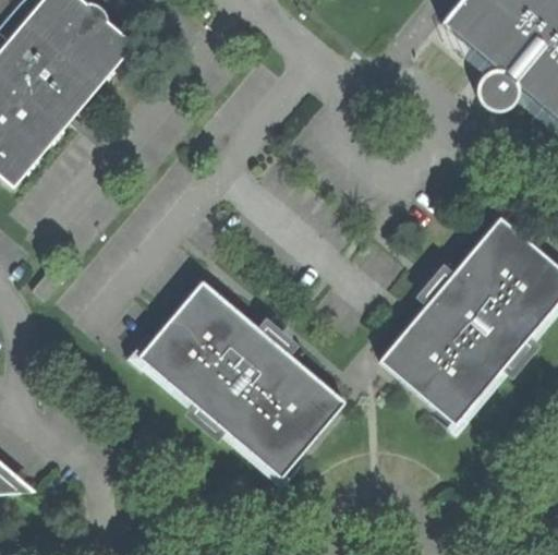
[(0,173),(15,186),(70,122),(77,112),(136,43),(108,21),(108,14),(106,9),(101,3),(94,0),(87,0),(41,0),(14,33),(0,48),(0,173)]
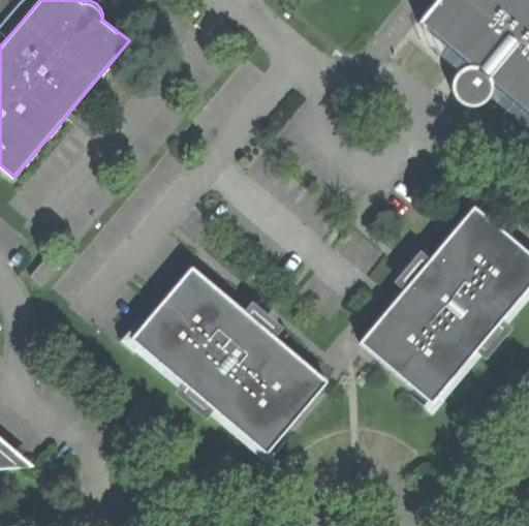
[(435,0),(418,20),(470,63),(467,67),(464,71),(460,67),(455,74),(452,81),(452,87),(454,94),(458,99),(463,103),(469,104),(476,104),(485,101),(491,93),(487,90),(494,82),(504,91),(528,112),(528,0),(435,0)]
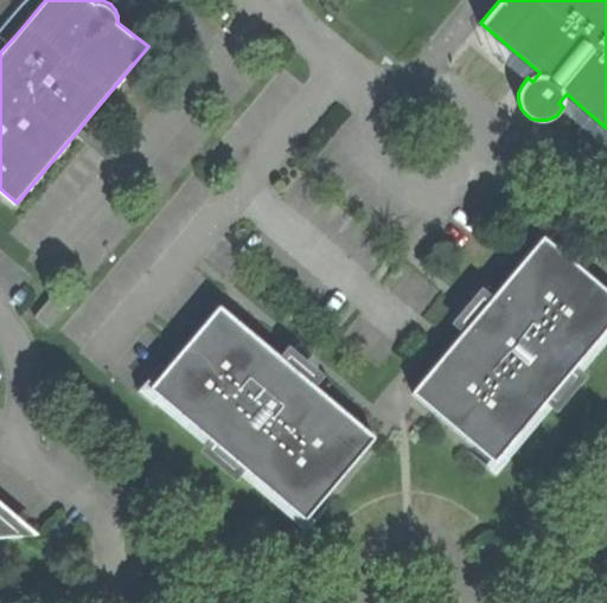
[(471,327),(415,391),(497,461),(553,396),(558,402),(580,377),(573,371),(606,331),(606,287),(548,237),(492,301),(485,295),(481,300),(474,308),(464,320),(471,327)]
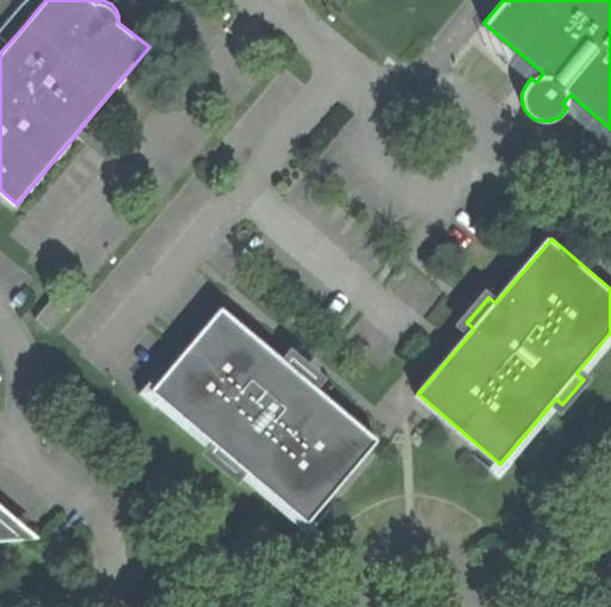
[(56,291),(35,315),(49,327),(69,303),(56,291)]
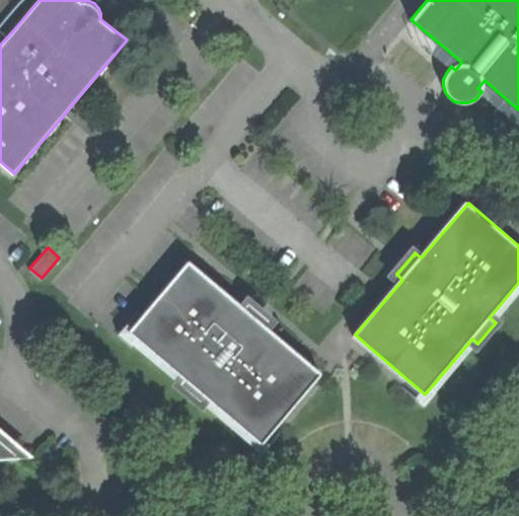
[(205,395),(262,443),(321,372),(265,325),(270,319),(260,311),(247,301),(243,306),(188,260),(129,330),(184,377),(180,382),(201,400),(205,395)]
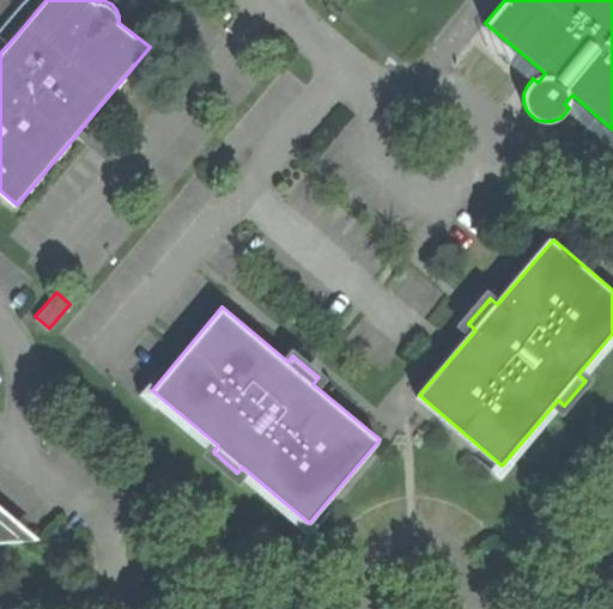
[(0,540),(25,539),(0,517),(0,540)]
